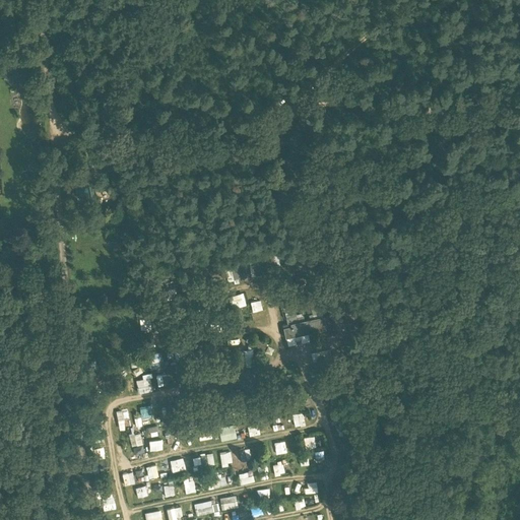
[(144,327),(153,326),(152,317),(143,318),(144,327)]
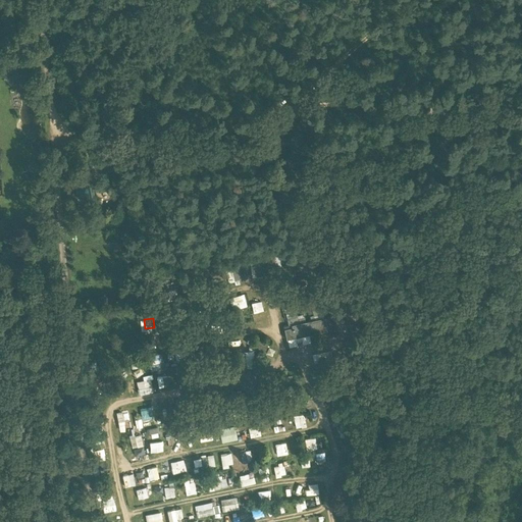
[(324,319),(293,326),(293,328),(284,330),(286,341),(327,331),(324,319)]
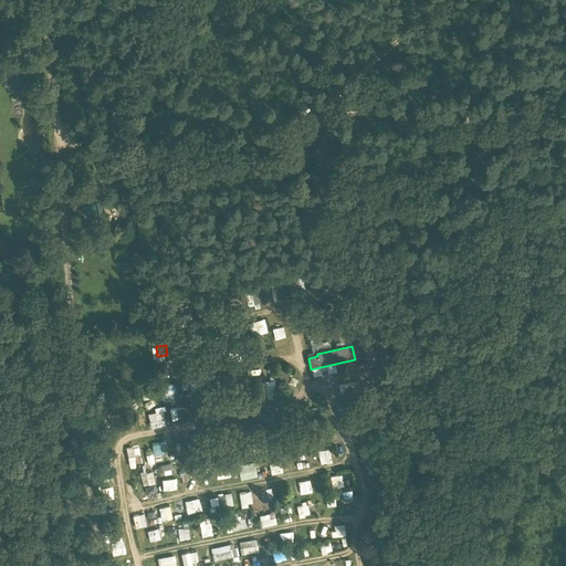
[(358,381),(339,386),(343,404),(363,399),(358,381)]
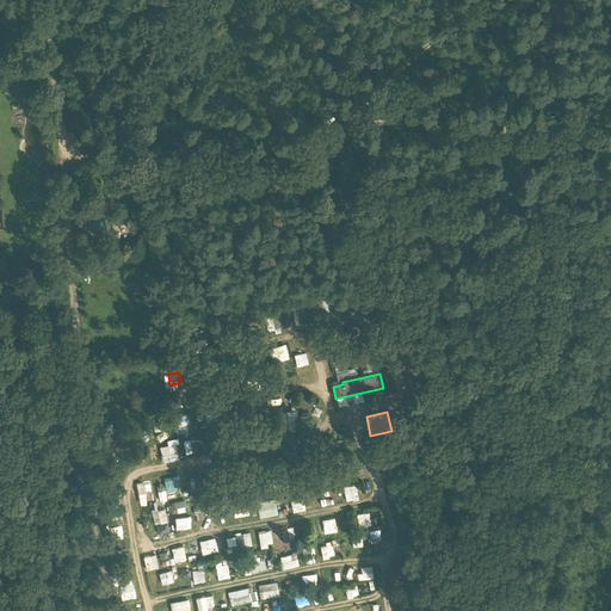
[(174,415),(177,433),(191,431),(189,414),(174,415)]
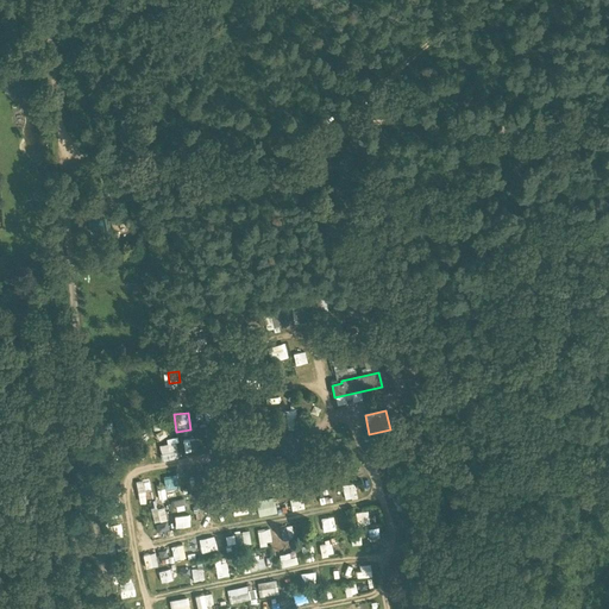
[(176,437),(159,438),(161,458),(179,456),(176,437)]
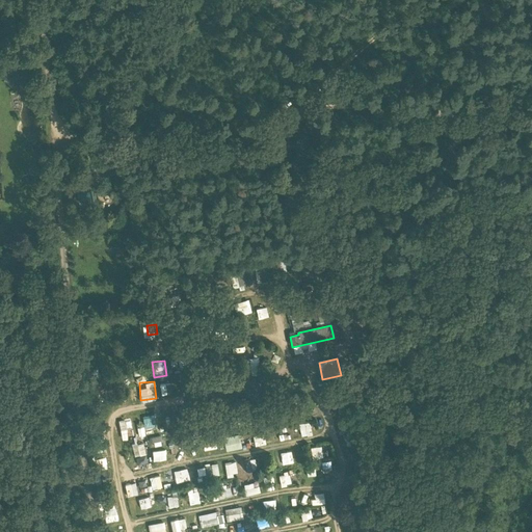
[(160,383),(162,393),(173,391),(170,381),(160,383)]
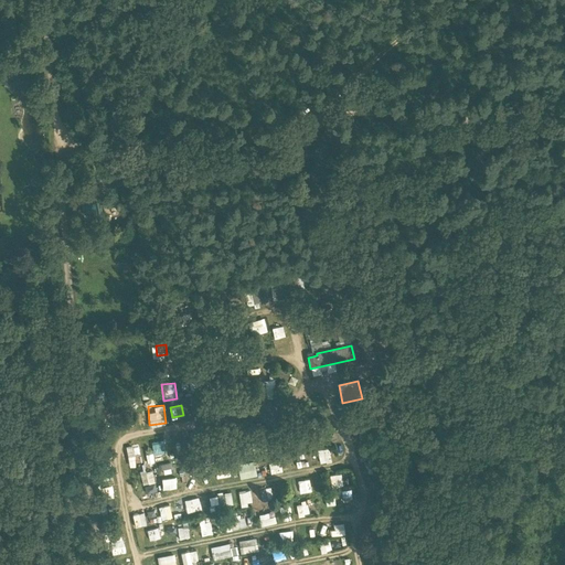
[(329,446),(318,449),(321,462),(332,460),(329,446)]
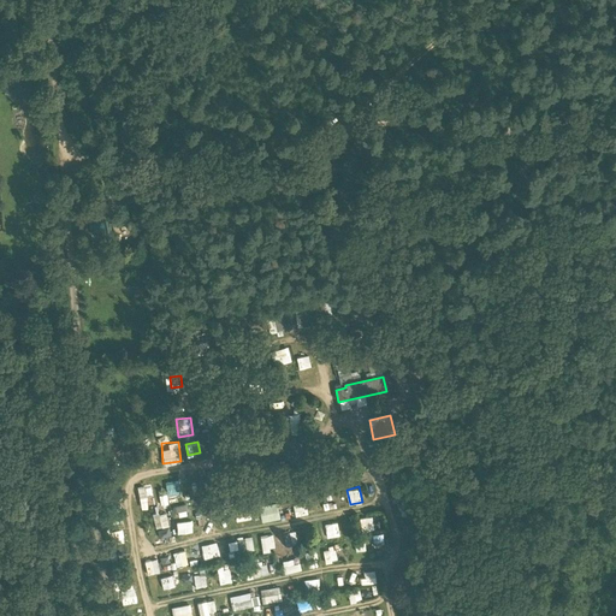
[(259,505),(264,521),(282,516),(278,501),(259,505)]
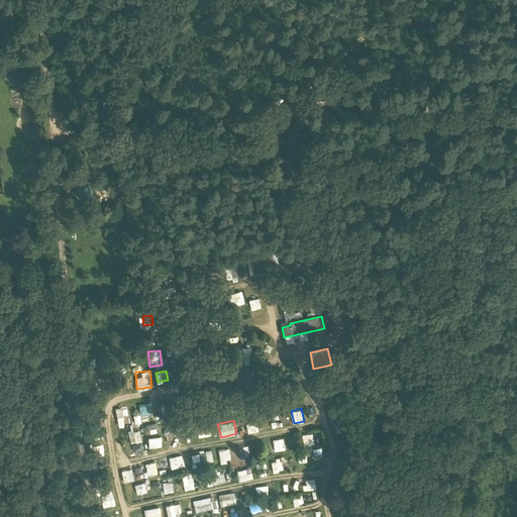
[(256,421),(245,422),(247,432),(259,430),(256,421)]
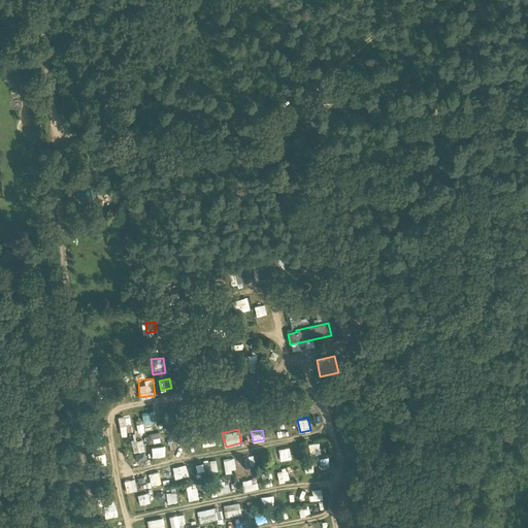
[(134,452),(145,450),(142,437),(131,440),(134,452)]
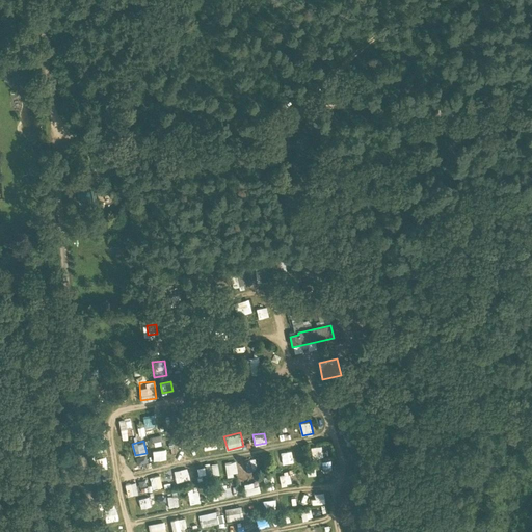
[(152,452),(154,461),(163,460),(162,451),(152,452)]
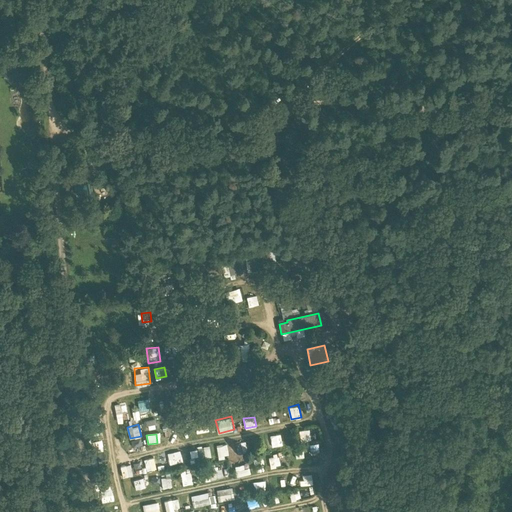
[(135,451),(146,447),(142,436),(131,440),(135,451)]
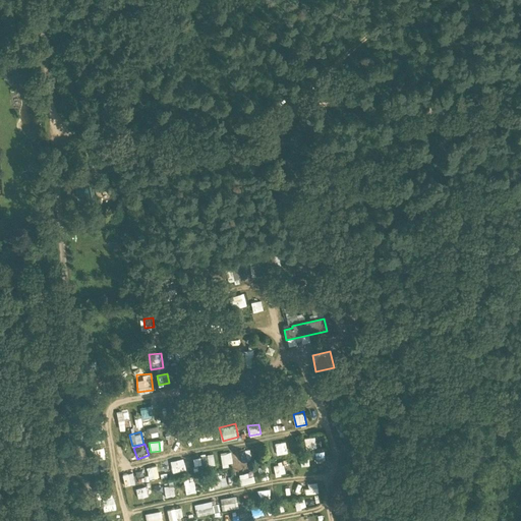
[(288,445),(276,447),(278,455),(289,453),(288,445)]
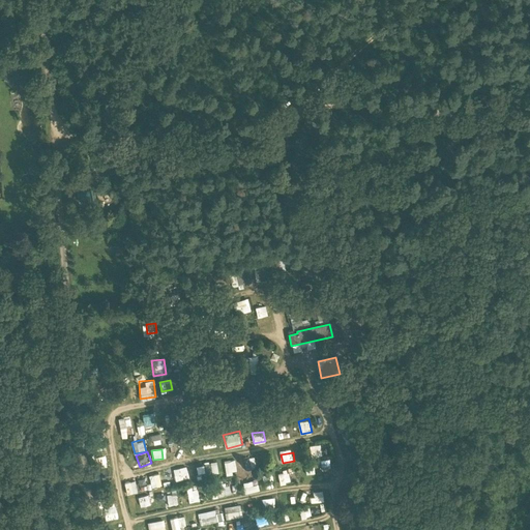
[(244,459),(246,467),(256,465),(254,457),(244,459)]
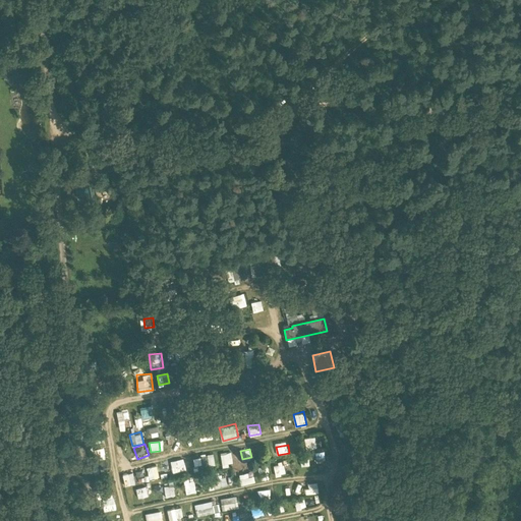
[(320,460),(321,466),(327,465),(324,450),(314,451),(316,460),(320,460)]
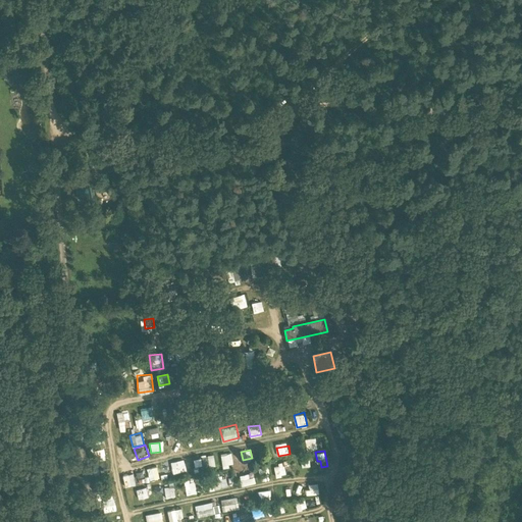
[(222,452),(222,463),(232,463),(232,452),(222,452)]
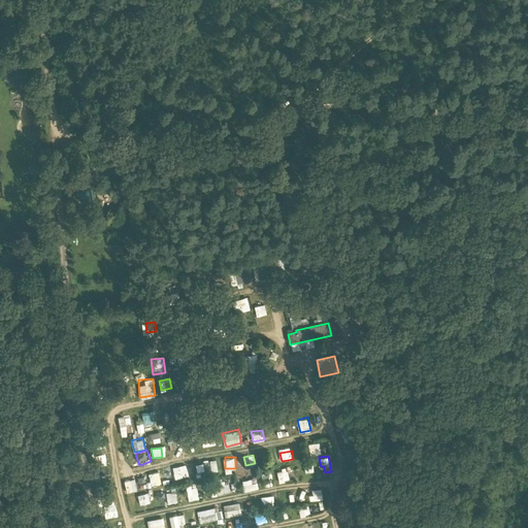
[(204,460),(206,474),(219,472),(217,458),(204,460)]
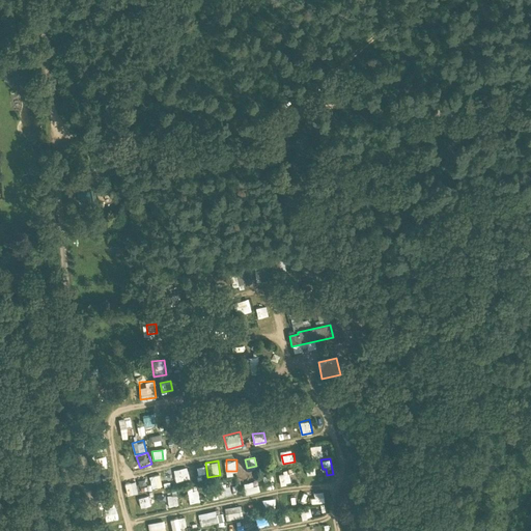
[(306,466),(307,473),(315,472),(313,464),(306,466)]
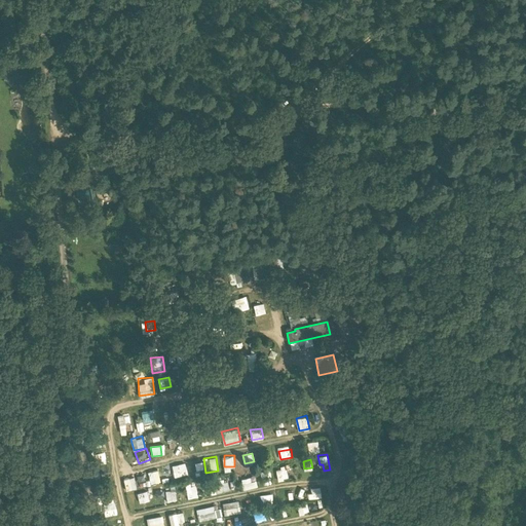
[(278,479),(289,477),(286,466),(276,470),(278,479)]
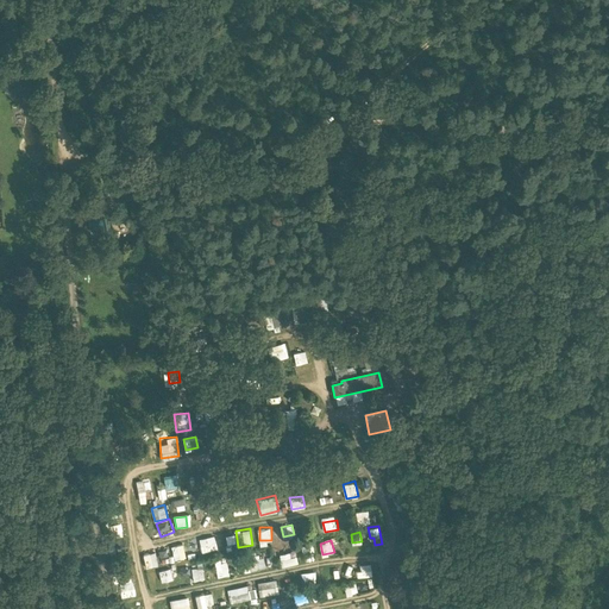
[(174,558),(186,556),(183,542),(171,545),(174,558)]
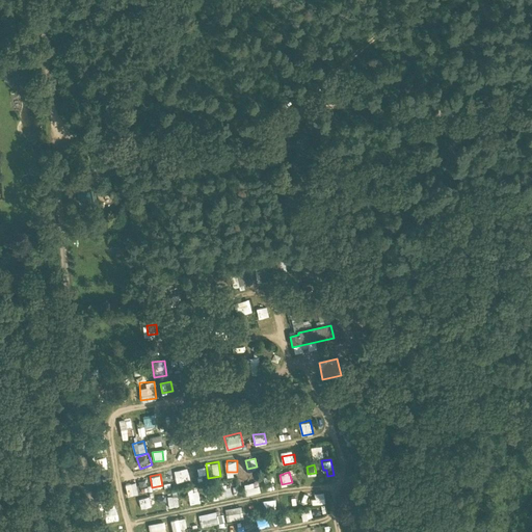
[(137,481),(127,482),(127,494),(137,494),(137,481)]
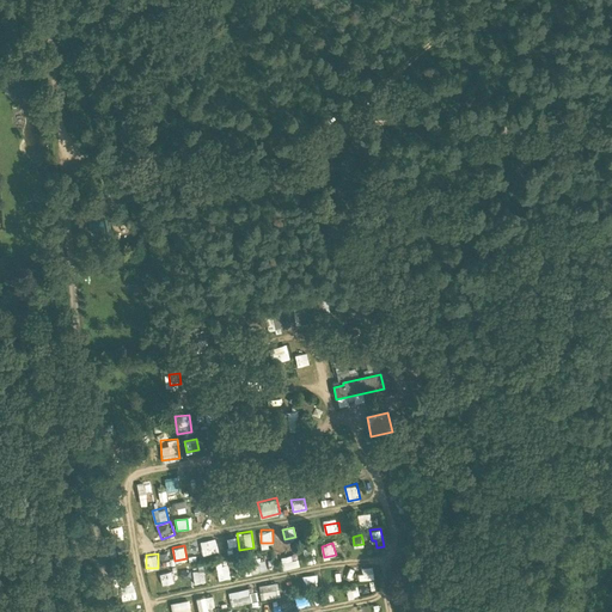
[(299,565),(298,558),(292,558),(292,554),(281,556),(283,568),(299,565)]
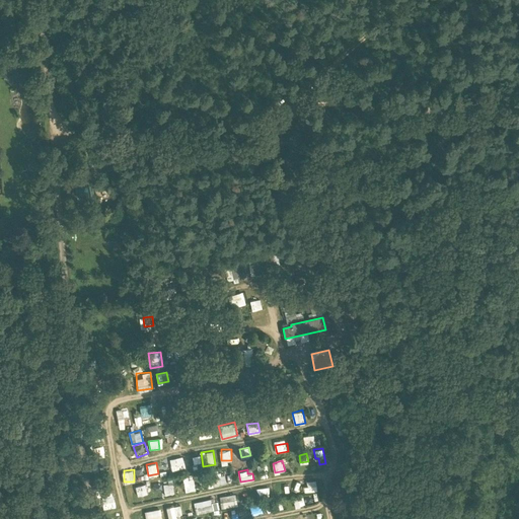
[(226,483),(225,473),(214,474),(215,485),(226,483)]
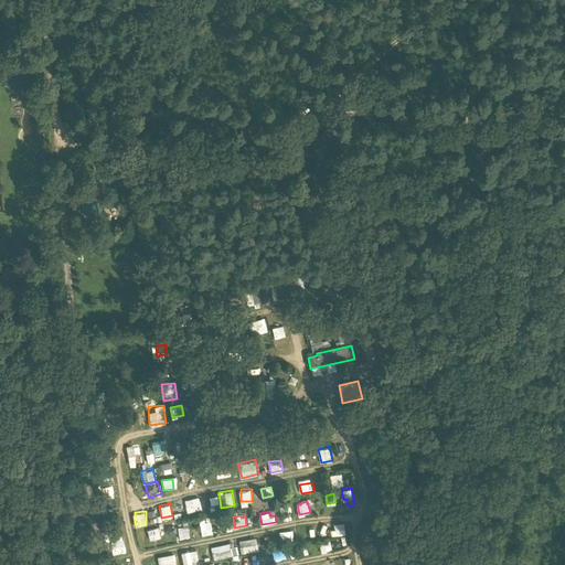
[(213,532),(211,518),(200,520),(202,534),(213,532)]
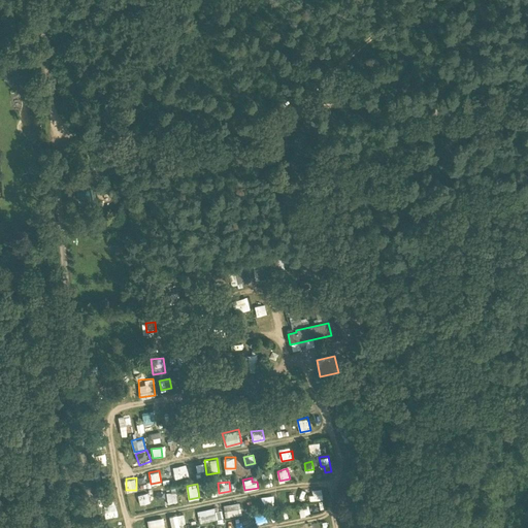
[(167,492),(168,502),(177,500),(176,490),(167,492)]
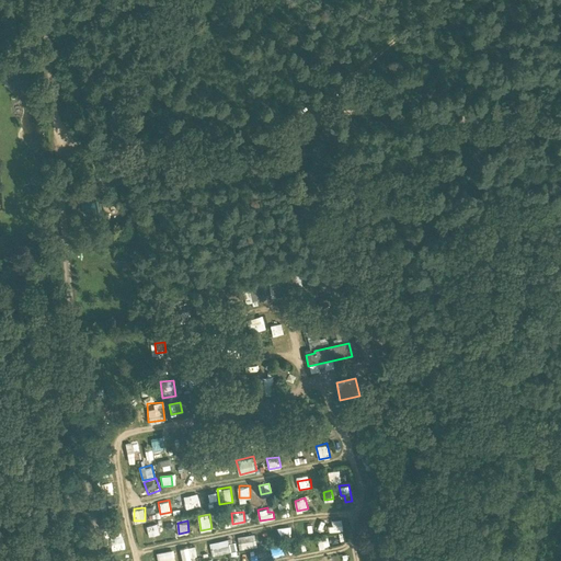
[(146,525),(149,536),(159,533),(157,522),(146,525)]
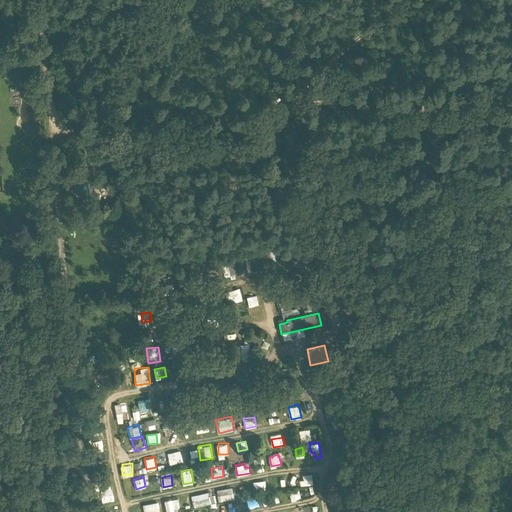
[(233,486),(217,488),(218,500),(234,498),(233,486)]
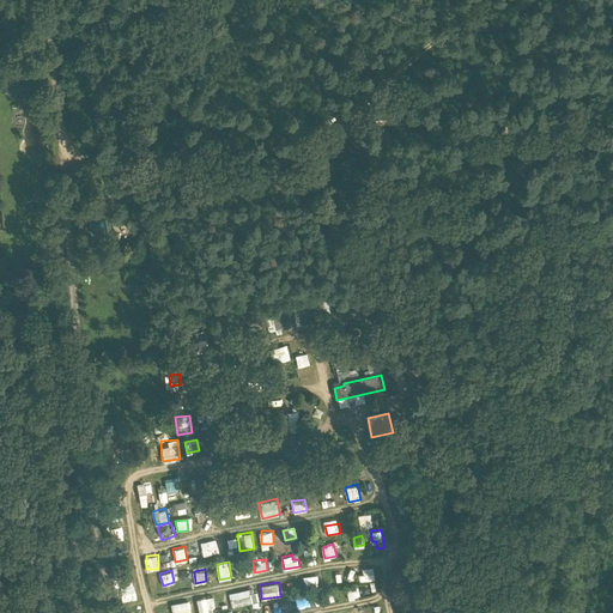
[(122,588),(125,599),(137,596),(134,584),(122,588)]
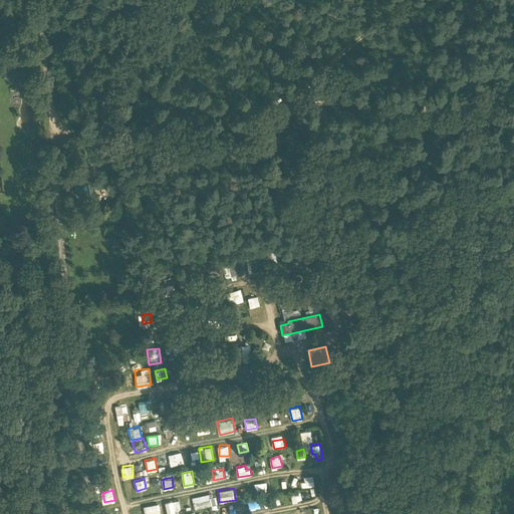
[(300,491),(291,493),(292,501),(301,499),(300,491)]
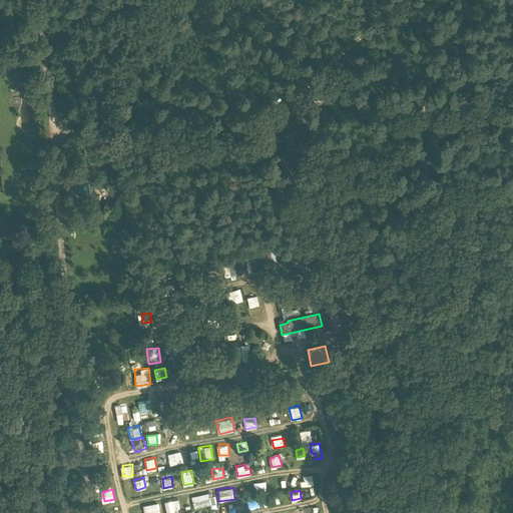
[(192,494),(193,506),(216,503),(215,495),(208,496),(208,492),(192,494)]
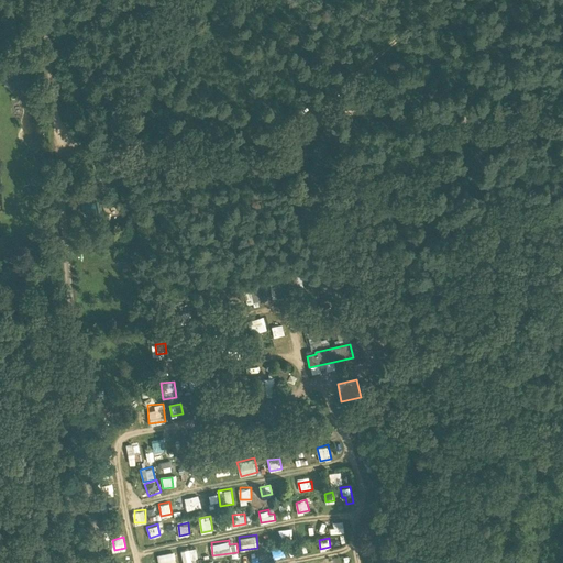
[(180,549),(183,562),(191,562),(191,558),(198,556),(196,547),(180,549)]
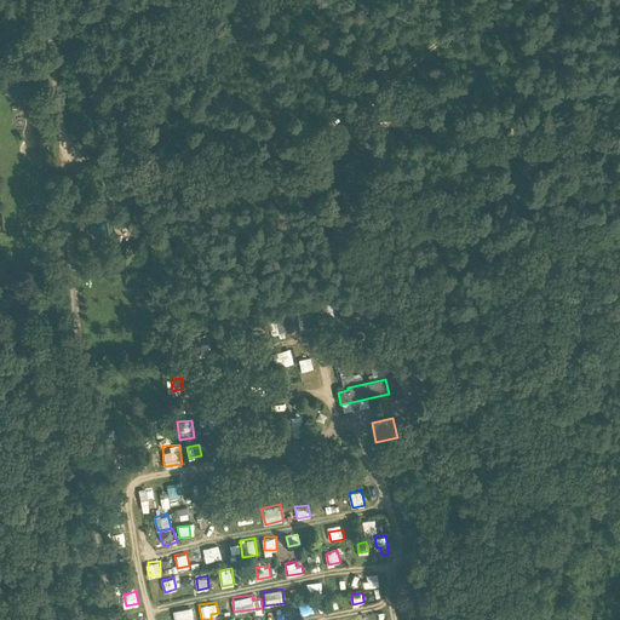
[(173,609),(174,619),(191,619),(194,619),(191,606),(173,609)]
